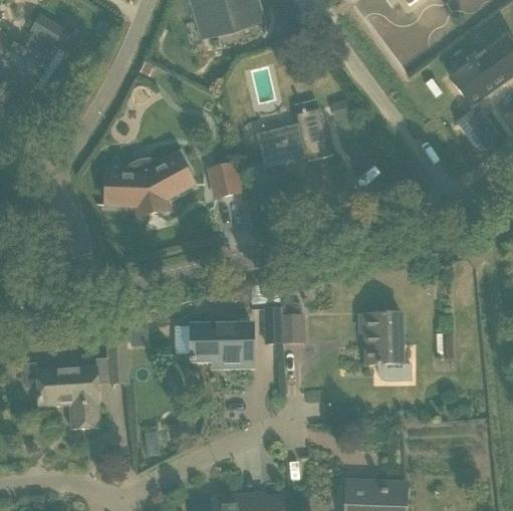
[(192,0),(202,32),(232,28),(260,15),(255,0),(192,0)]
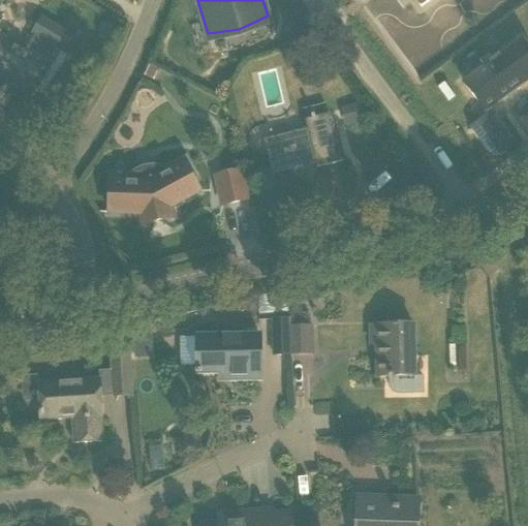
[(426,55),(478,23),(470,9),(417,41),(426,55)]
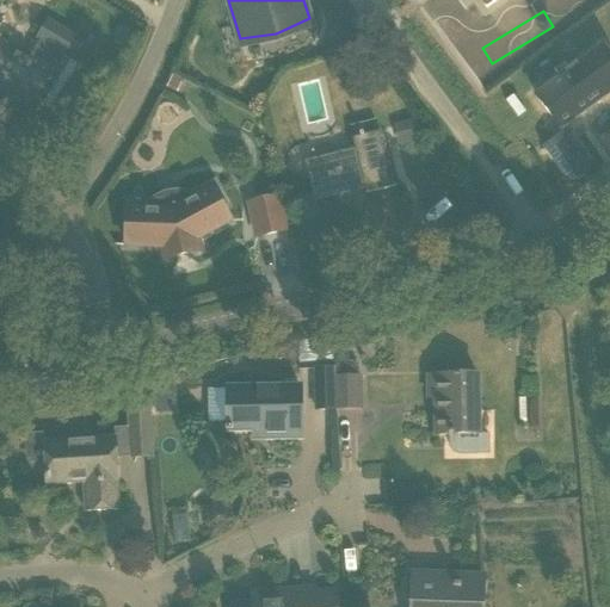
[(60,54),(72,35),(45,18),(34,38),(60,54)]
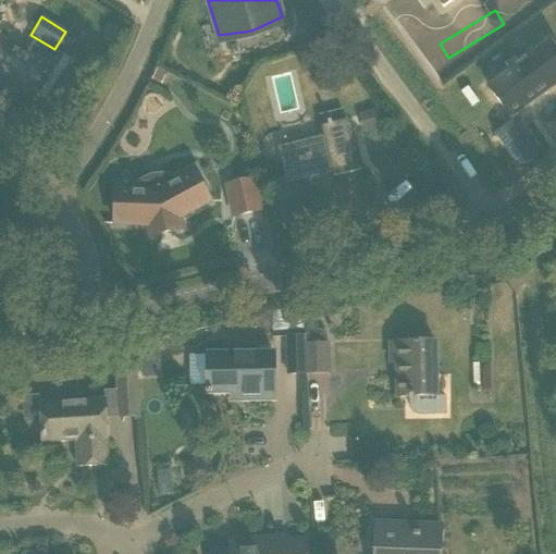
[(13,86),(27,95),(46,64),(22,50),(1,37),(0,38),(0,76),(14,85),(13,86)]
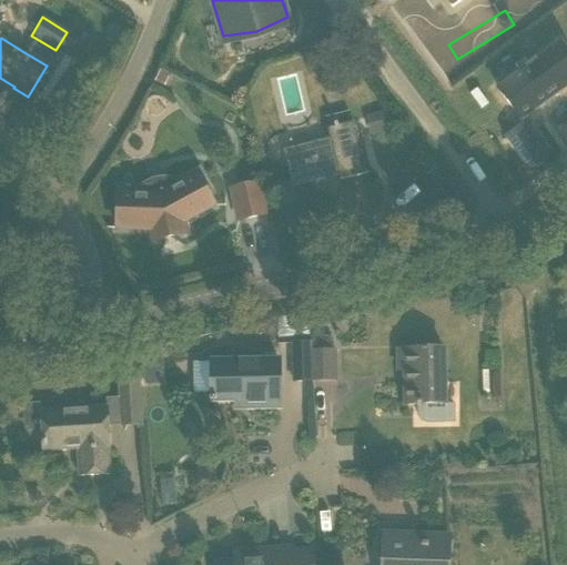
[(566,58),(556,43),(496,87),(518,117),(566,81),(566,58)]
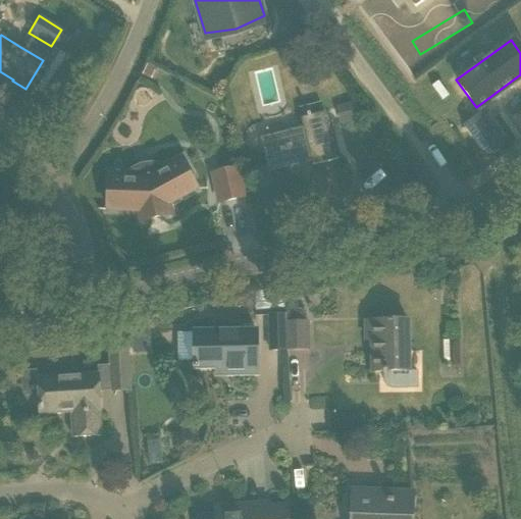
[(150,76),(155,65),(155,64),(147,60),(142,73),(150,76)]
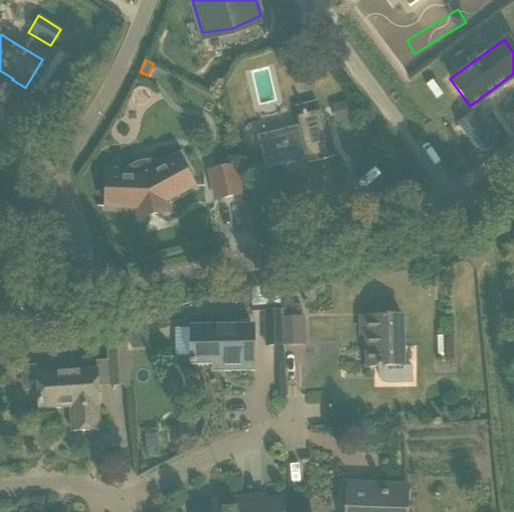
[(318,109),(316,99),(294,104),(299,123),(255,134),(264,166),(265,166),(294,159),(293,156),(306,153),(308,161),(331,155),(320,109),(318,109)]
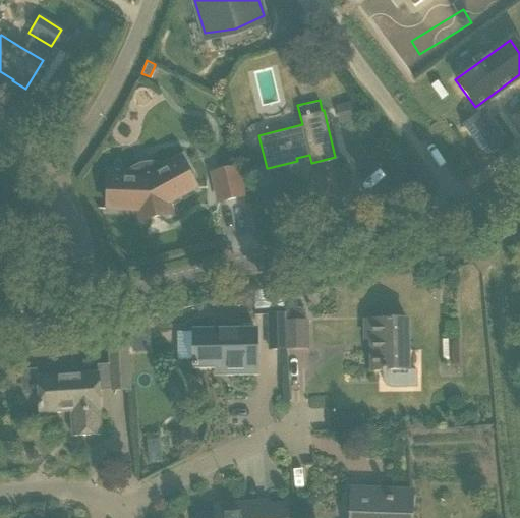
[(341,103),(345,118),(356,115),(352,100),(341,103)]
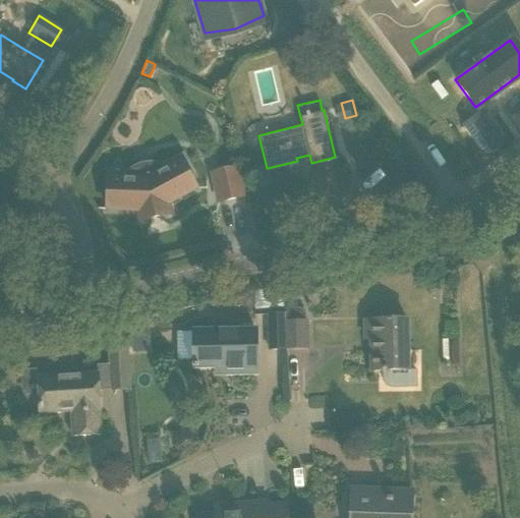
[(480,109),(462,122),(484,155),(504,141),(480,109)]
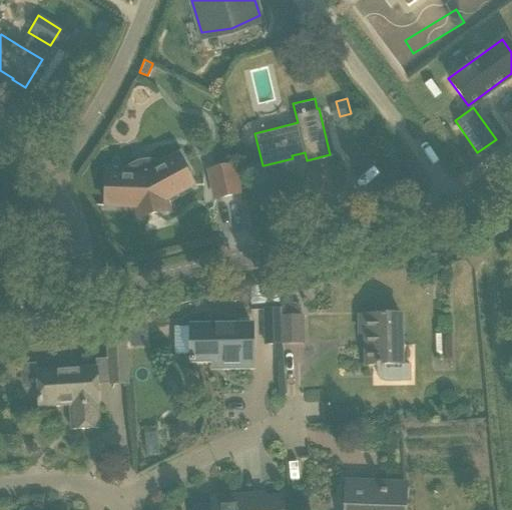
[(191,183),(186,173),(191,171),(179,149),(160,159),(156,158),(153,157),(150,157),(146,157),(143,157),(139,158),(136,159),(133,160),(130,162),(127,163),(124,165),(121,168),(106,167),(105,203),(135,204),(137,214),(167,207),(164,197),(191,183)]
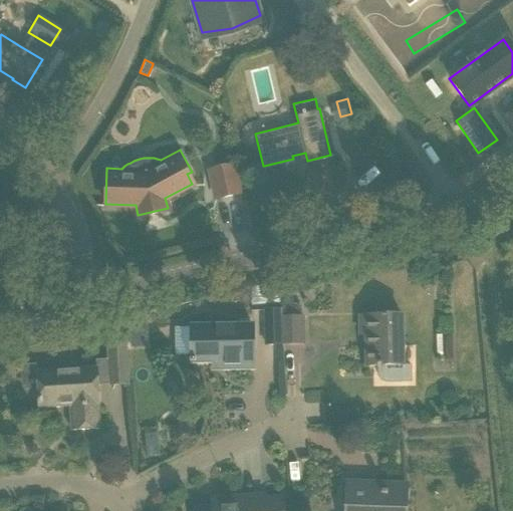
[(232,164),(209,170),(215,197),(239,191),(232,164)]
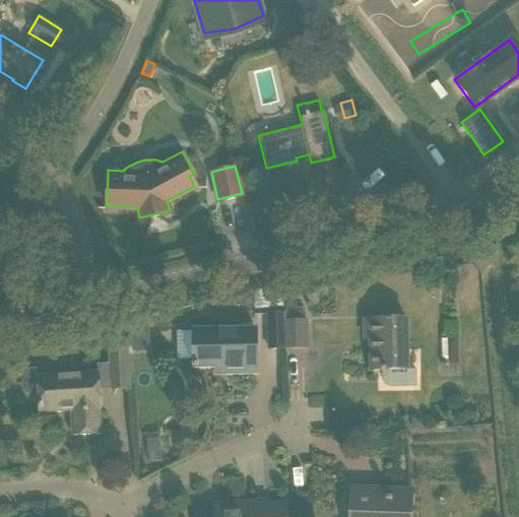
[(477,255),(474,243),(459,247),(462,258),(477,255)]
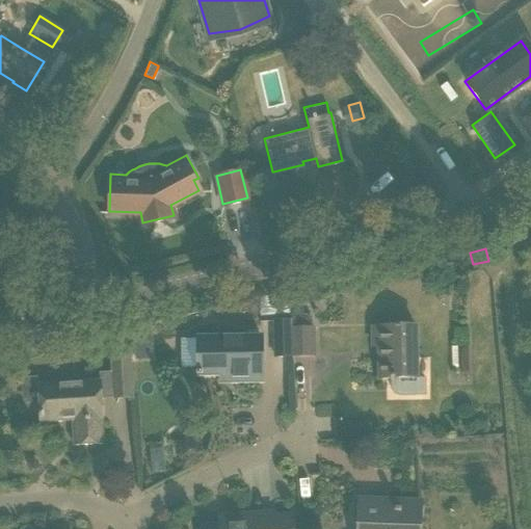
[(290,326),(290,312),(289,312),(289,318),(272,319),(273,354),(291,354),(291,353),(290,353),(290,326)]
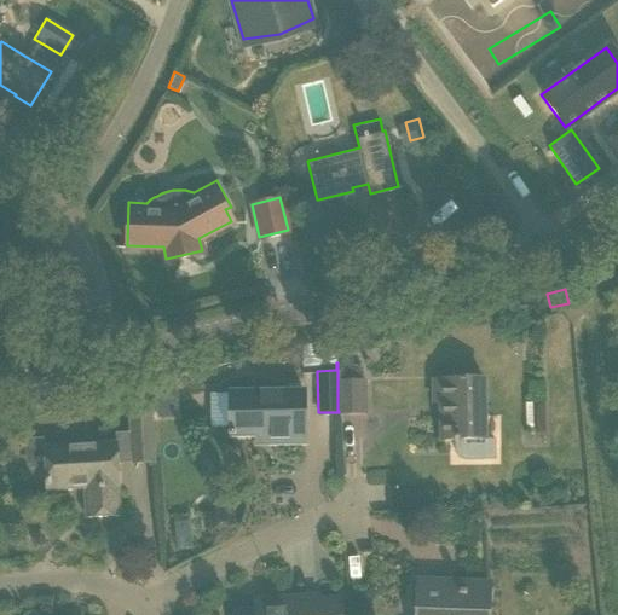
[(364,378),(362,378),(361,363),(338,363),(338,379),(338,411),(339,411),(339,412),(365,411),(364,378)]
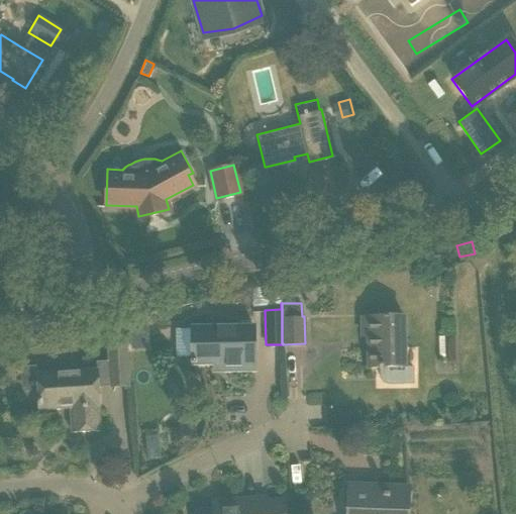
[(412,366),(404,366),(403,315),(362,316),(362,334),(370,334),(371,366),(379,366),(379,373),(379,375),(380,376),(380,378),(381,379),(383,380),(384,381),(385,382),(387,382),(389,382),(412,382),(412,366)]
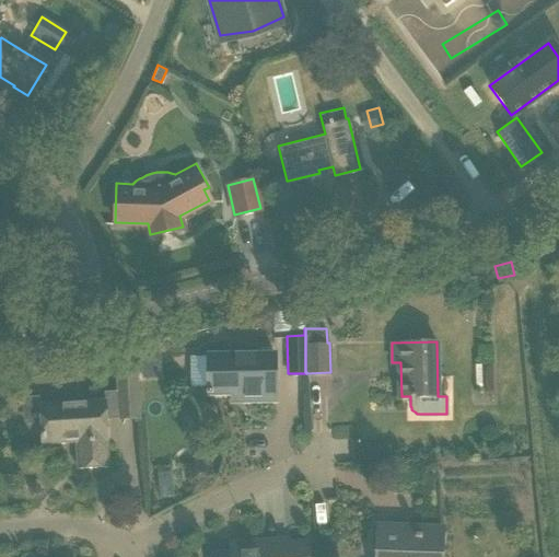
[(207,354),(207,393),(234,393),(234,392),(244,392),(244,399),(276,398),(275,352),(207,354)]
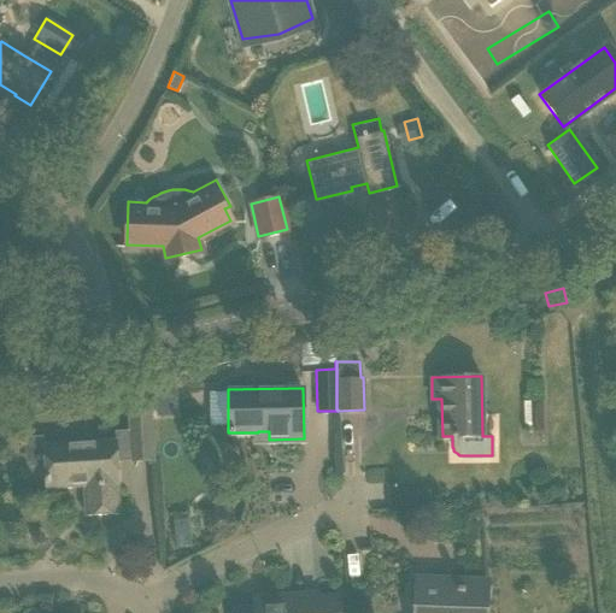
[(132,459),(153,458),(150,410),(128,410),(132,459)]
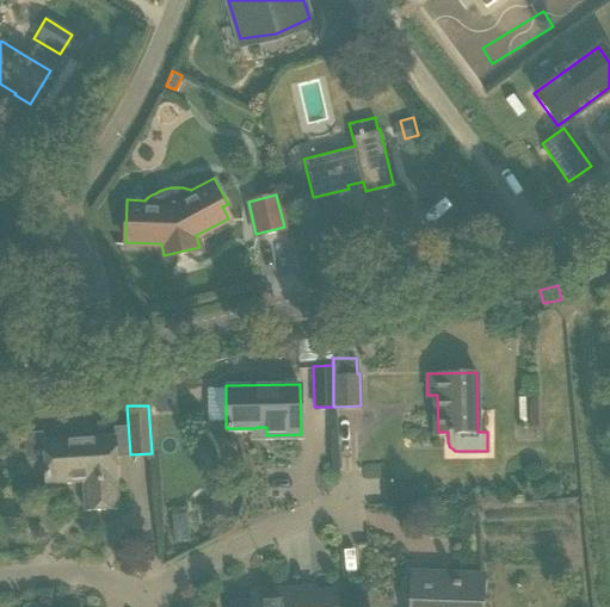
[(114,434),(43,439),(45,482),(82,479),(84,508),(117,506),(116,477),(117,477),(114,434)]
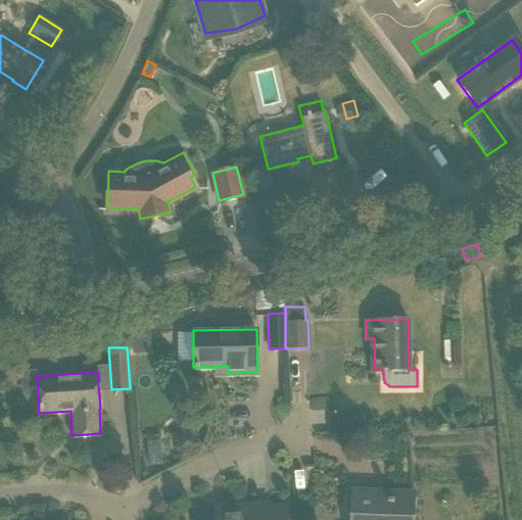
[(413,519),(414,489),(351,488),(350,519),(413,519)]
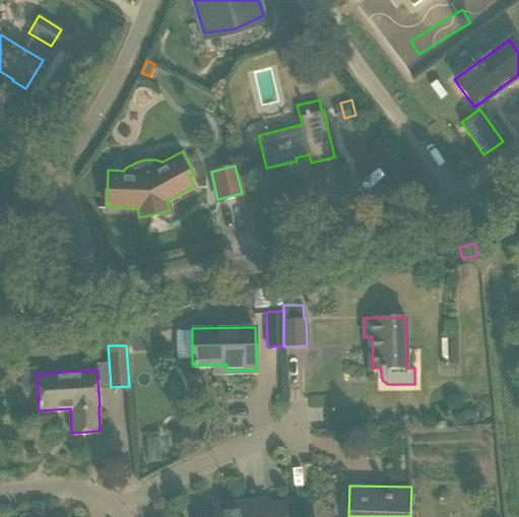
[(286,516),(286,500),(266,501),(266,499),(213,502),(213,510),(195,511),(195,516),(286,516)]
